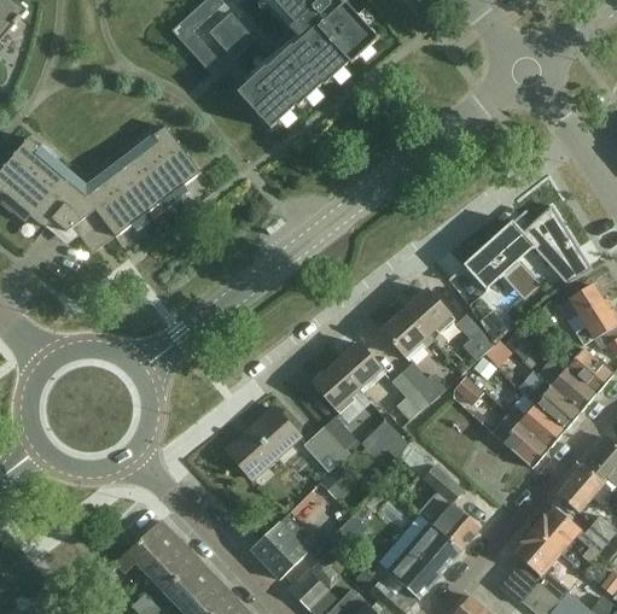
[(0,0),(0,37),(13,22),(15,23),(21,16),(19,15),(25,7),(16,0),(0,0)]
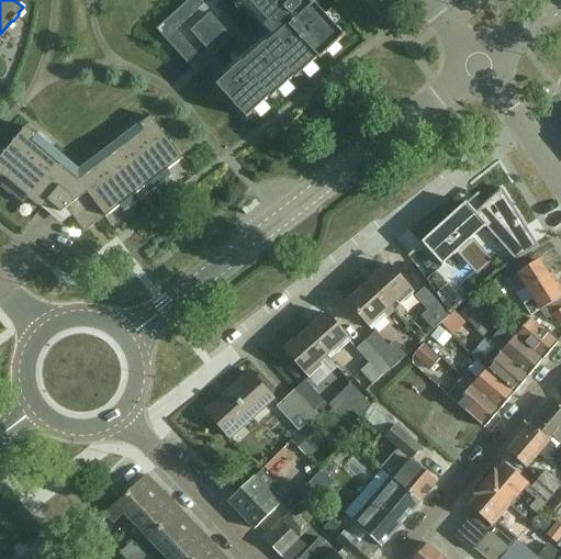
[(197,8),(189,0),(184,0),(180,3),(190,13),(197,8)]
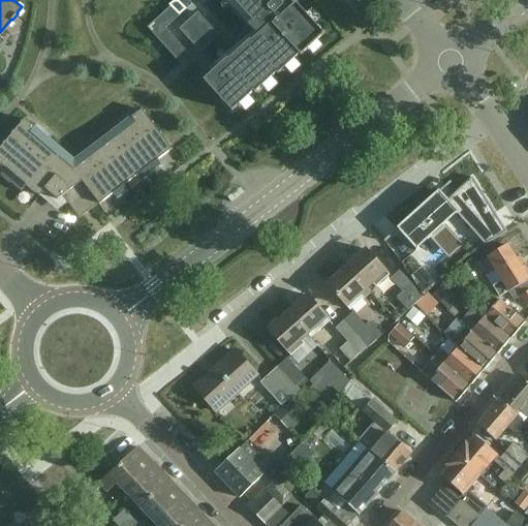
[(234,0),(251,19),(253,18),(262,28),(250,39),(249,38),(227,58),(225,56),(208,73),(203,78),(230,109),(252,89),(253,90),(275,70),(276,72),(298,52),(300,54),(322,32),(294,1),(291,3),(288,0),(234,0)]
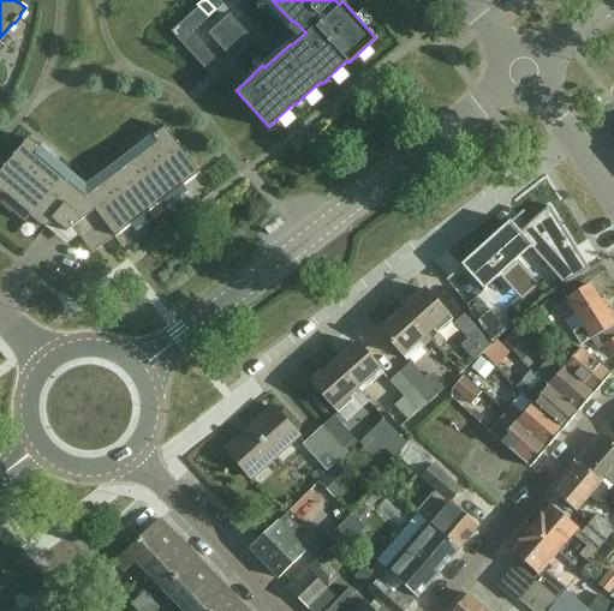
[(191,10),(201,21),(208,15),(197,4),(191,10)]
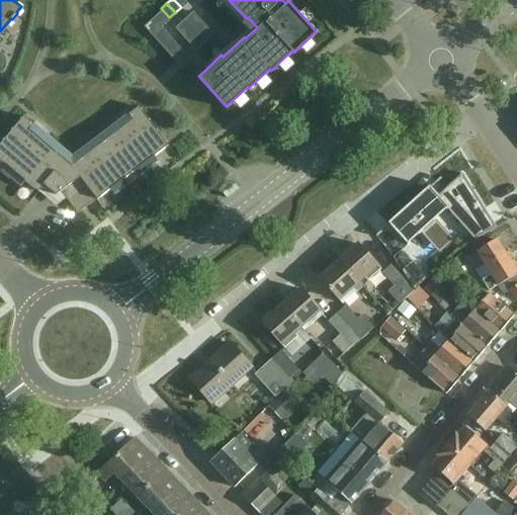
[(161,8),(155,14),(163,23),(169,17),(161,8)]
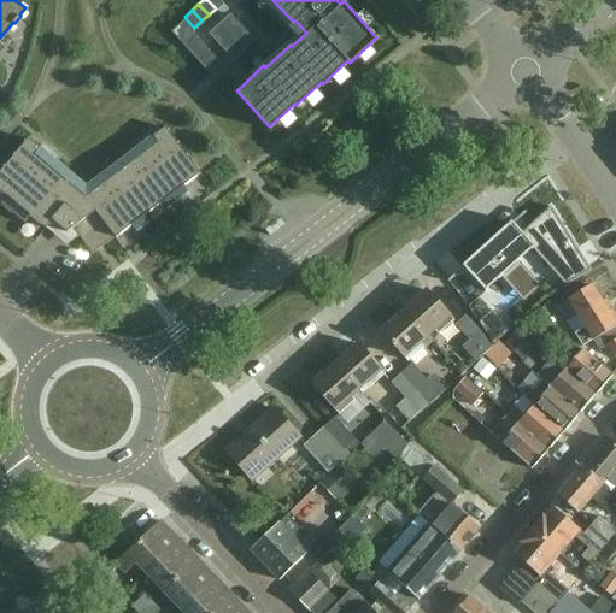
[(226,28),(235,18),(229,11),(218,21),(226,28)]
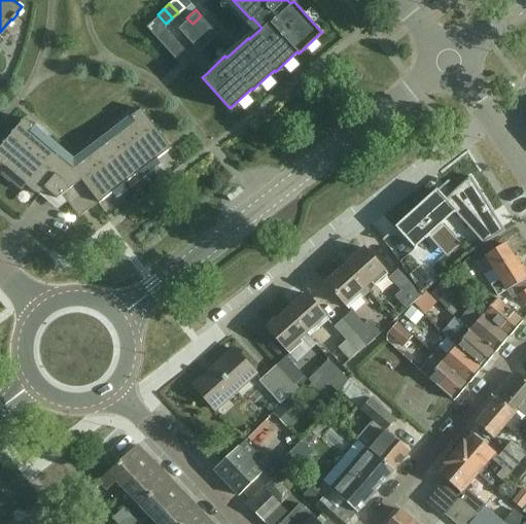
[(166,24),(158,14),(155,16),(151,20),(160,29),(164,26),(166,24)]
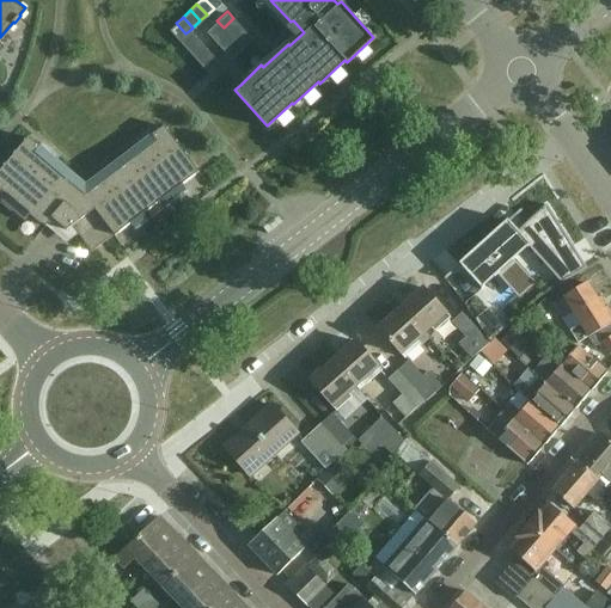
[(230,35),(239,25),(233,18),(224,28),(230,35)]
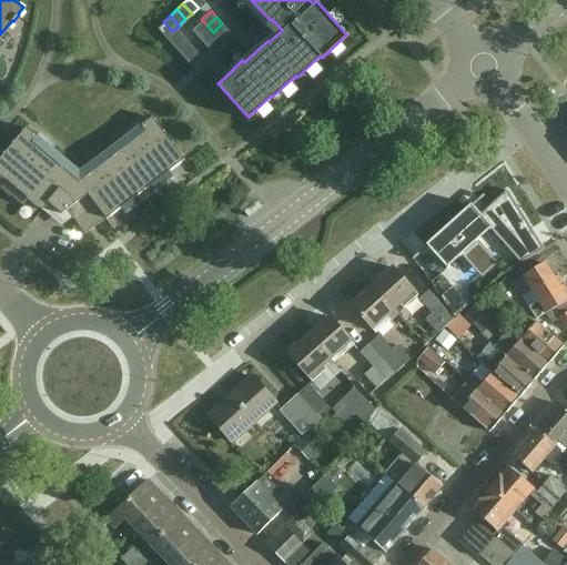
[(191,28),(198,34),(208,26),(201,19),(191,28)]
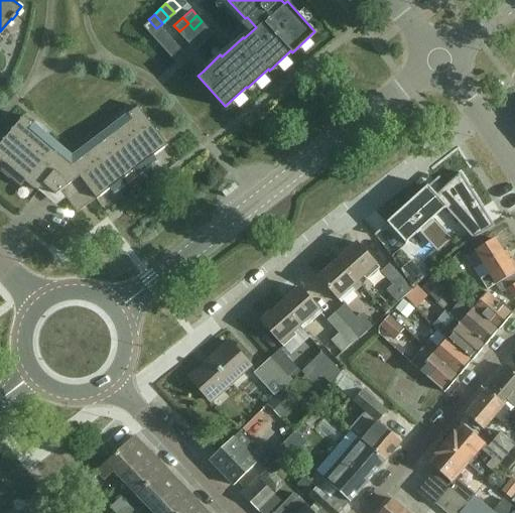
[(142,24),(153,35),(162,27),(160,25),(156,28),(148,19),(142,24)]
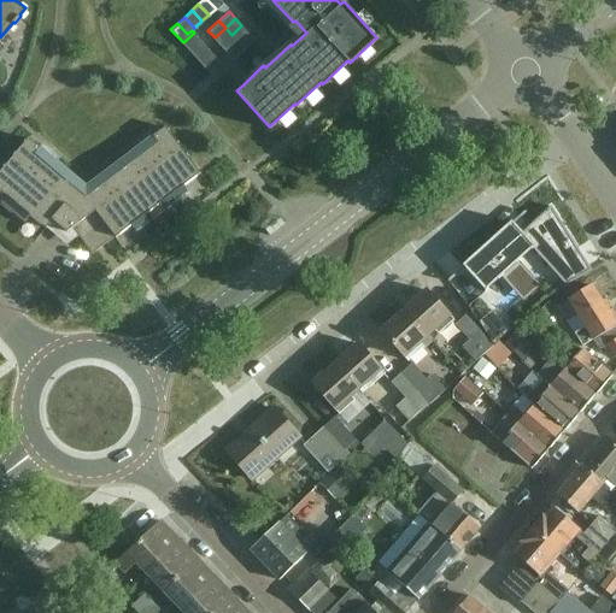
[(232,35),(238,41),(248,31),(241,25),(232,35)]
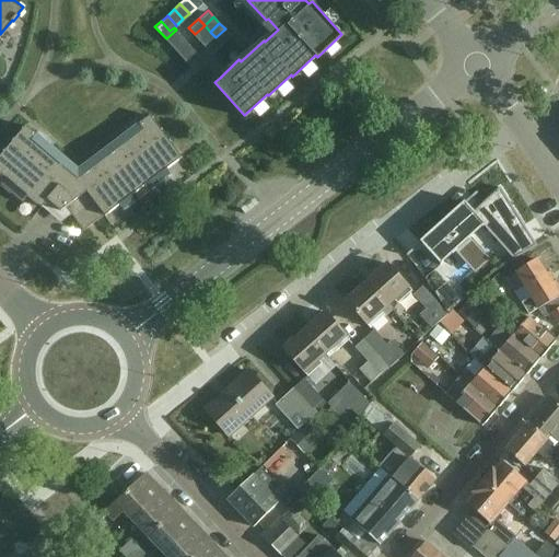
[(195,34),(200,41),(210,32),(205,25),(195,34)]
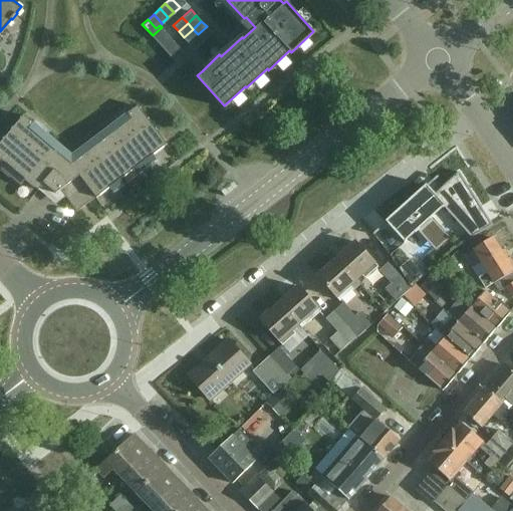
[(207,26),(198,34),(203,40),(212,32),(207,26)]
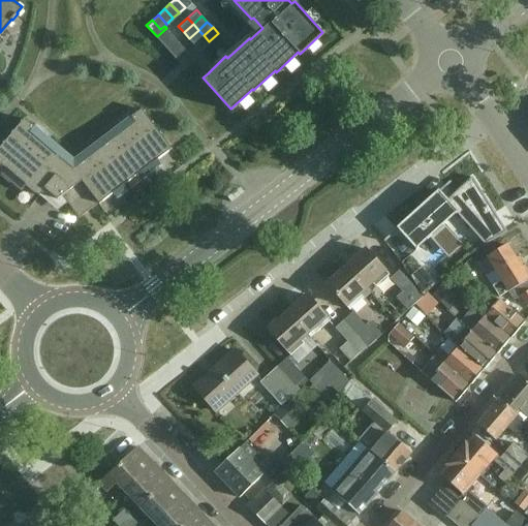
[(166,28),(157,36),(162,42),(172,34),(166,28)]
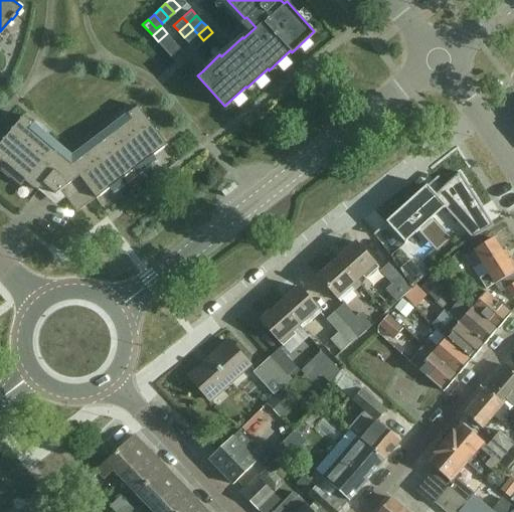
[(193,29),(184,37),(189,43),(198,34),(193,29)]
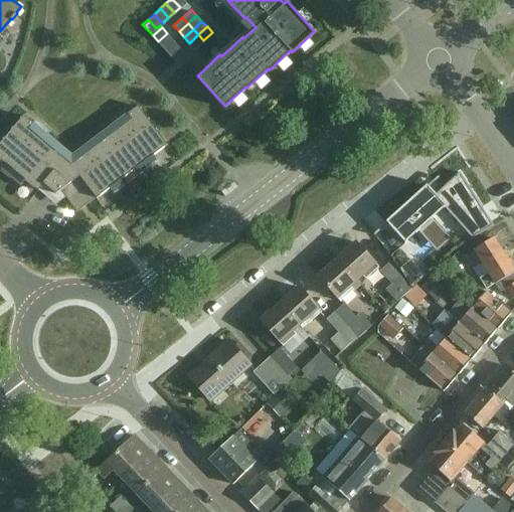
[(167,33),(158,41),(163,47),(172,39),(167,33)]
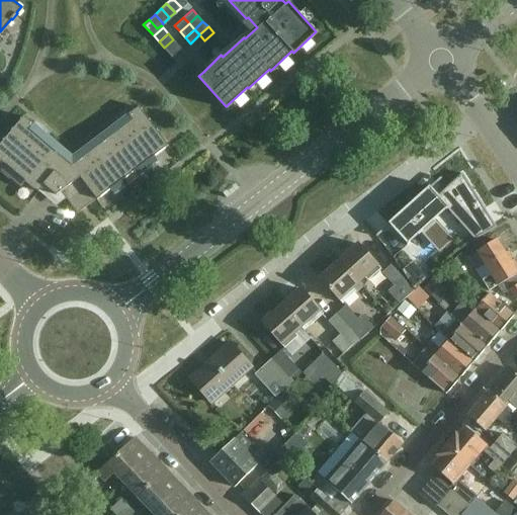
[(204,40),(199,34),(190,44),(195,49),(204,40)]
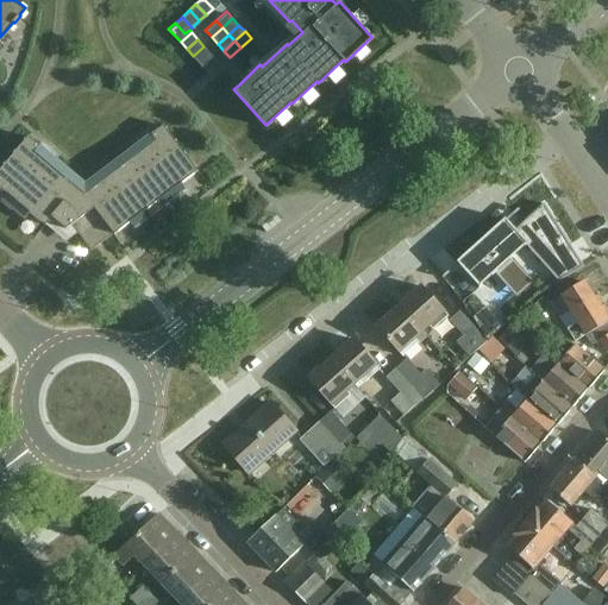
[(200,63),(211,54),(204,46),(193,56),(200,63)]
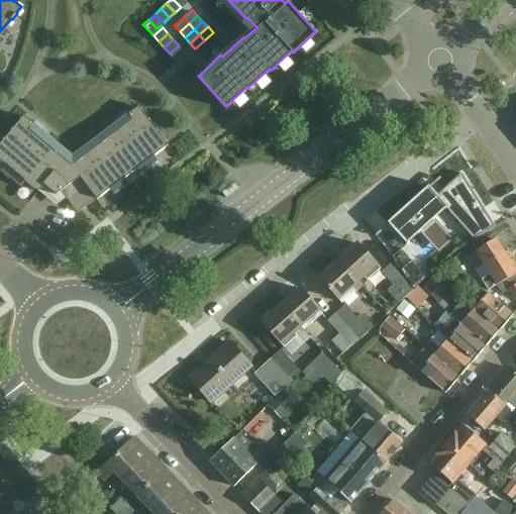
[(184,52),(179,45),(170,54),(175,60),(184,52)]
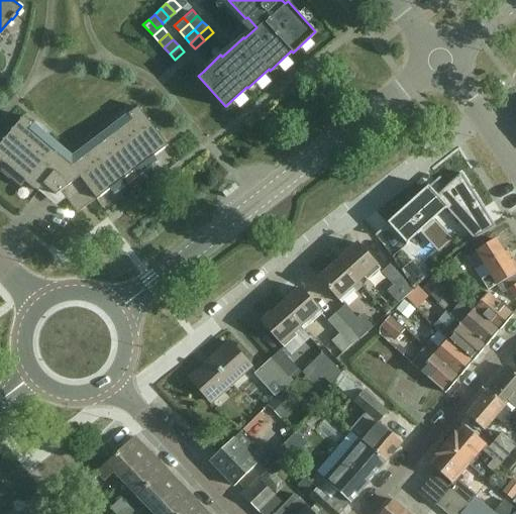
[(113,122),(146,167),(157,159),(153,153),(167,143),(137,104),(113,122)]
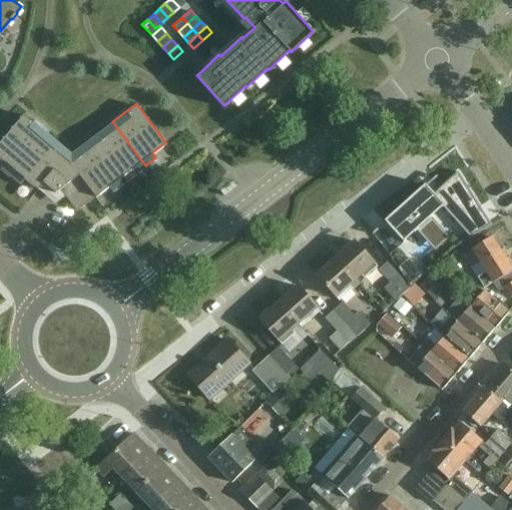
[(10,174),(45,132),(23,113),(0,139),(0,156),(5,160),(0,165),(10,174)]
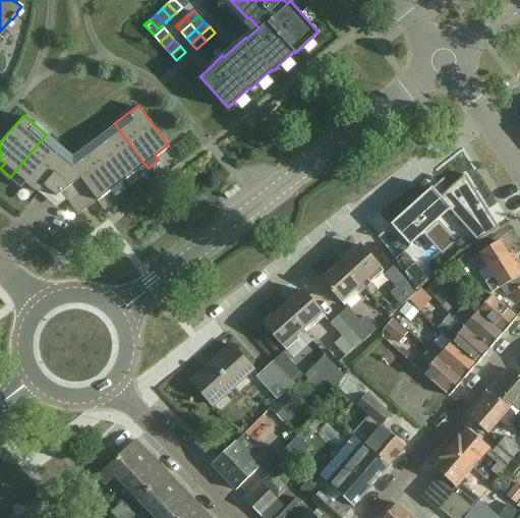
[(114,123),(92,141),(121,180),(133,170),(137,176),(148,168),(114,123)]
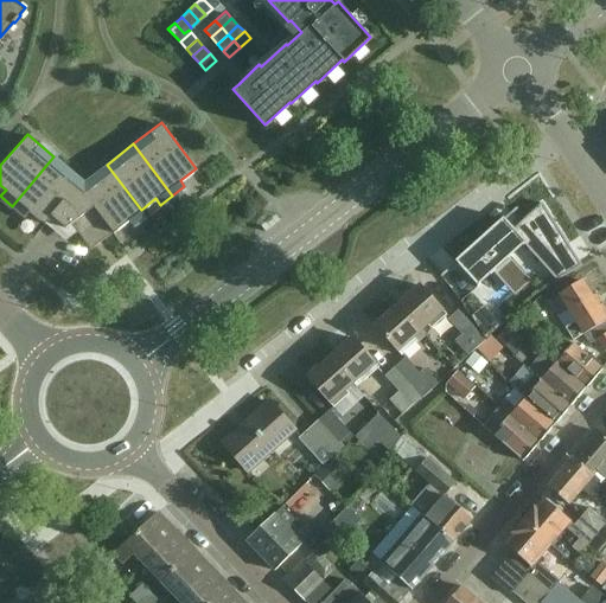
[(81,179),(53,156),(12,206),(24,216),(29,210),(44,223),(51,215),(81,179)]
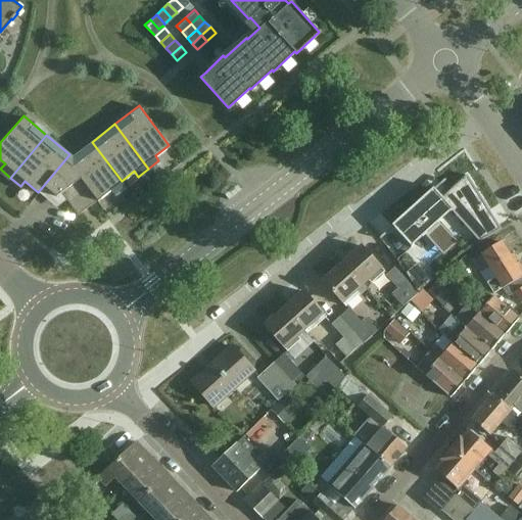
[(92,142),(73,156),(67,160),(96,198),(97,199),(110,189),(114,194),(125,186),(122,181),(92,142)]
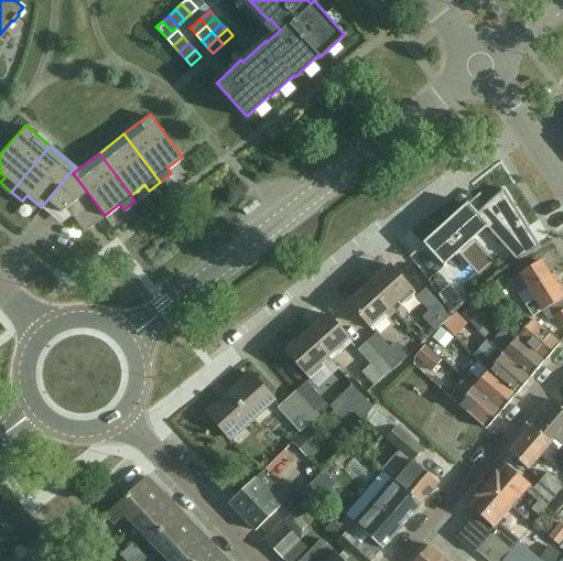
[(83,230),(104,214),(73,173),(78,169),(75,166),(47,200),(60,211),(65,206),(83,230)]
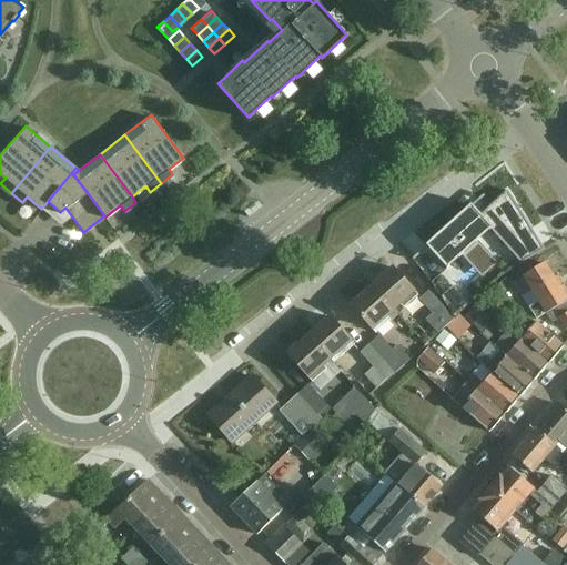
[(479,212),(471,202),(469,202),(424,243),(425,243),(445,265),(488,226),(519,261),(544,246),(506,188),(479,212)]
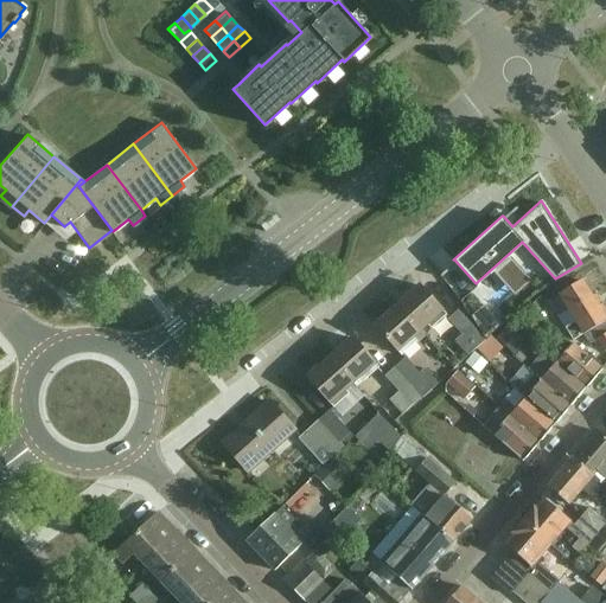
[(584,280),(560,294),(550,300),(560,315),(571,309),(578,320),(567,327),(575,339),(585,333),(591,342),(605,333),(605,303),(600,306),(584,280)]
